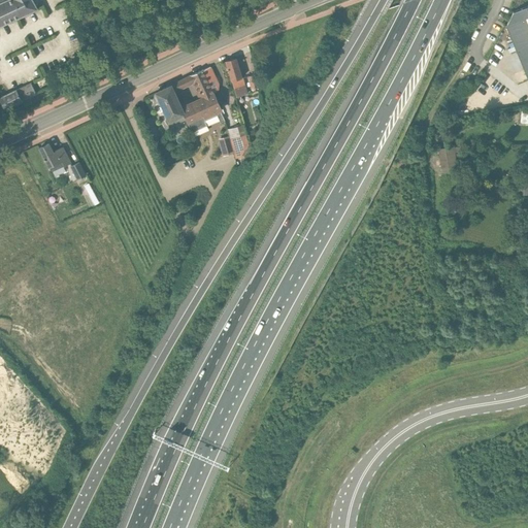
[(0,0),(0,27),(9,23),(38,9),(32,0),(0,0)]
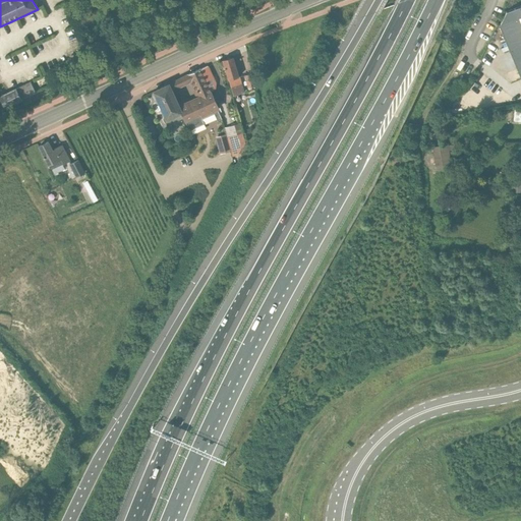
[(520,78),(520,5),(507,12),(500,25),(499,25),(520,78)]
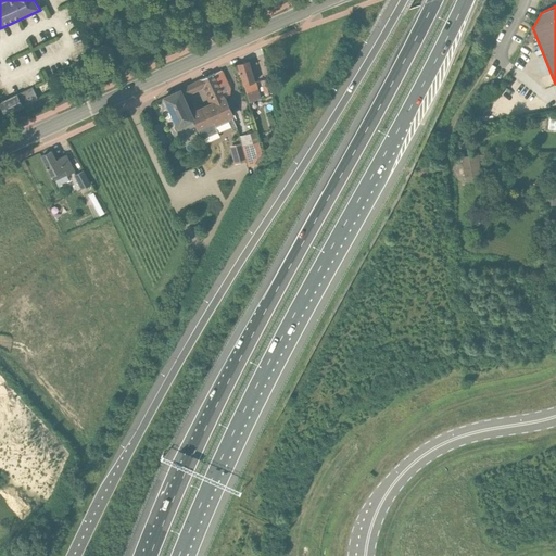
[(237,64),(243,86),(244,86),(249,102),(261,99),(256,85),(255,85),(254,83),(248,61),(237,64)]
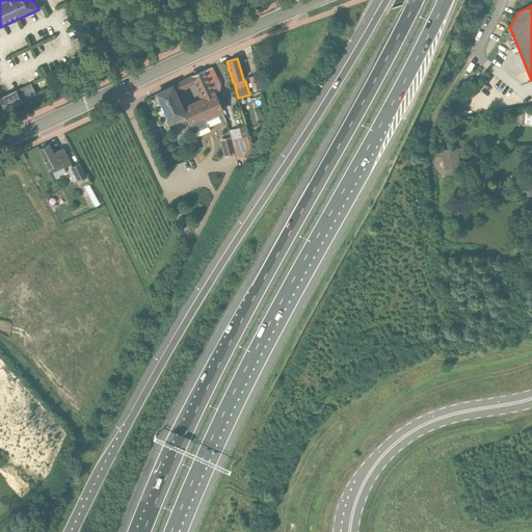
[(223,110),(219,102),(209,81),(216,78),(212,68),(205,71),(205,70),(193,75),(173,85),(177,94),(193,85),(200,99),(183,107),(187,115),(185,116),(188,124),(192,131),(193,134),(208,127),(206,122),(219,116),(222,125),(227,123),(221,111),(223,110)]
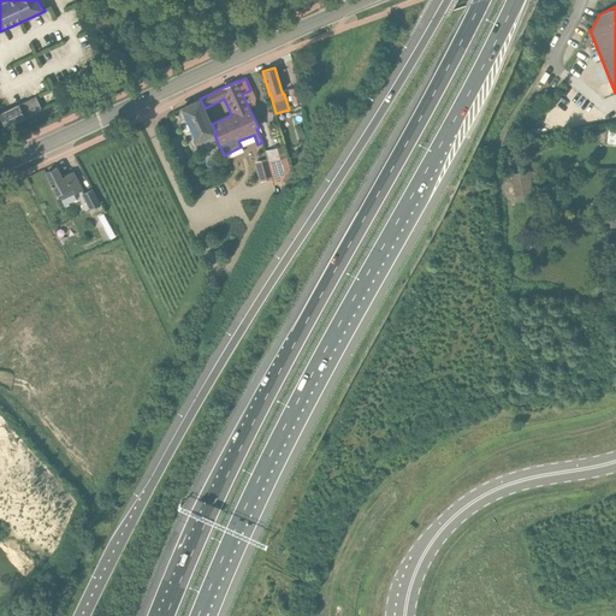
[(292,102),(302,100),(298,87),(289,89),(292,102)]
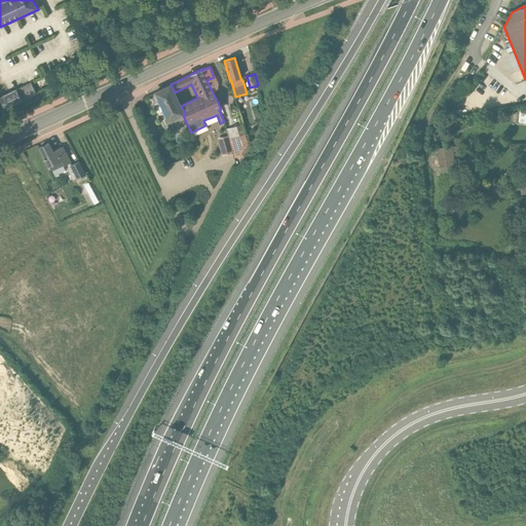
[(0,99),(5,109),(22,101),(36,94),(31,82),(16,89),(15,89),(0,97),(0,99)]
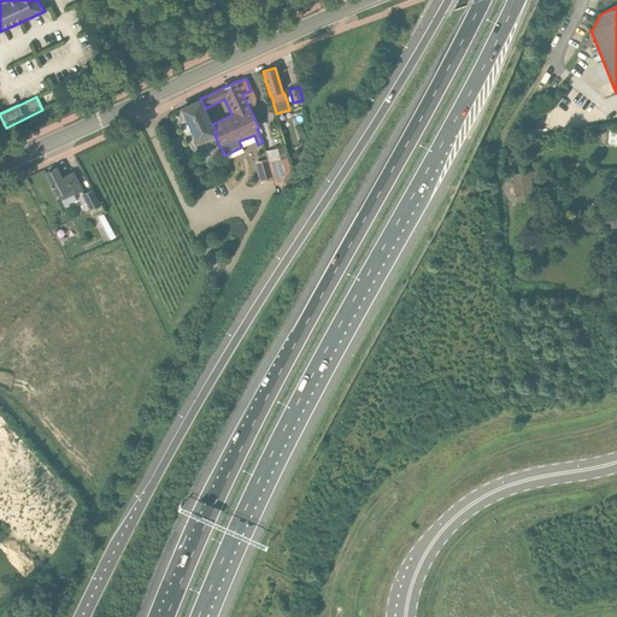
[(217,134),(212,124),(205,109),(200,99),(182,107),(198,142),(215,134),(215,135),(217,134)]
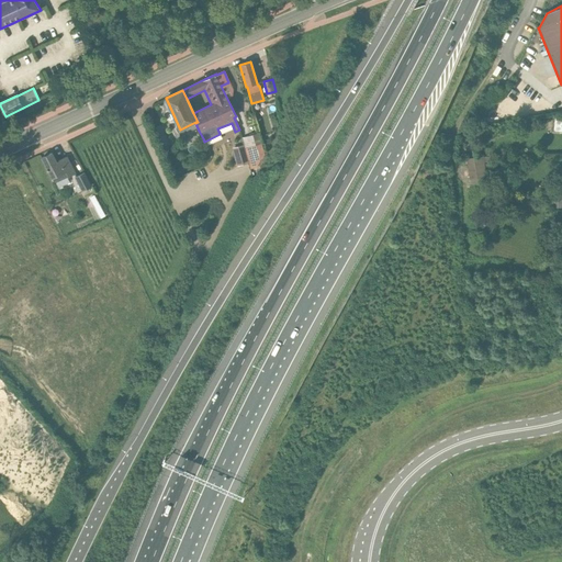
[(161,123),(153,127),(161,145),(170,142),(161,123)]
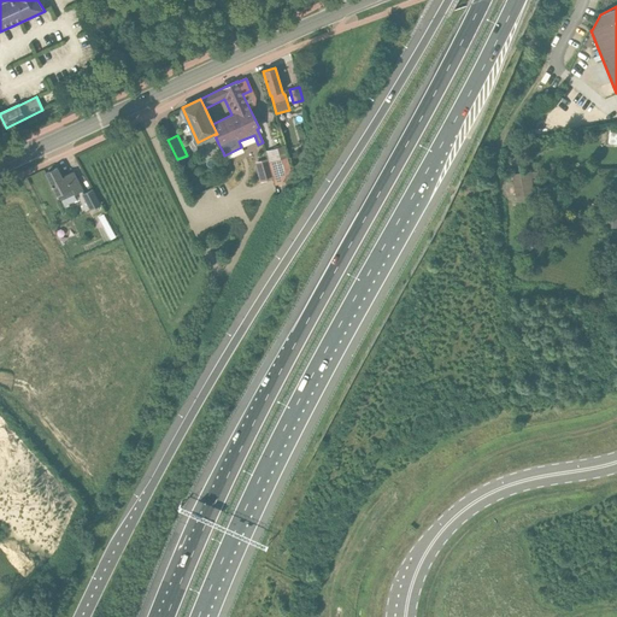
[(288,157),(269,163),(272,178),(275,186),(281,184),(292,169),(288,157)]
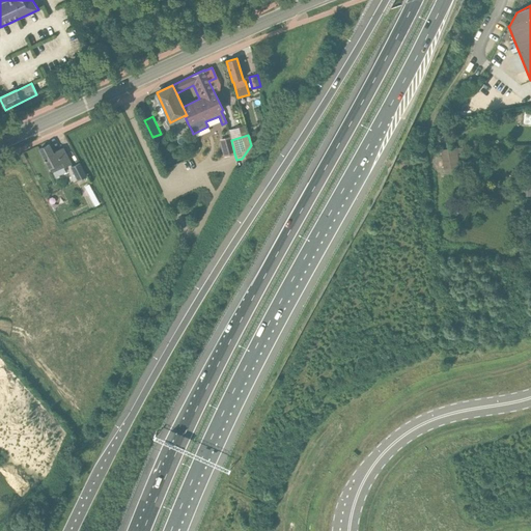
[(234,154),(231,140),(230,138),(222,140),(226,156),(234,154)]
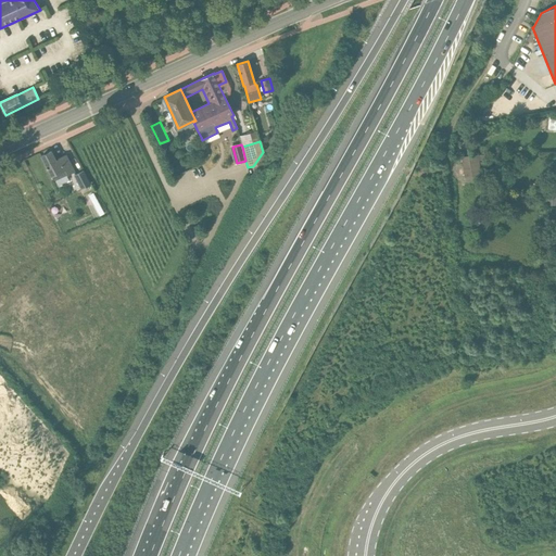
[(41,156),(51,177),(65,171),(67,176),(74,173),(66,155),(55,161),(51,151),(41,156)]
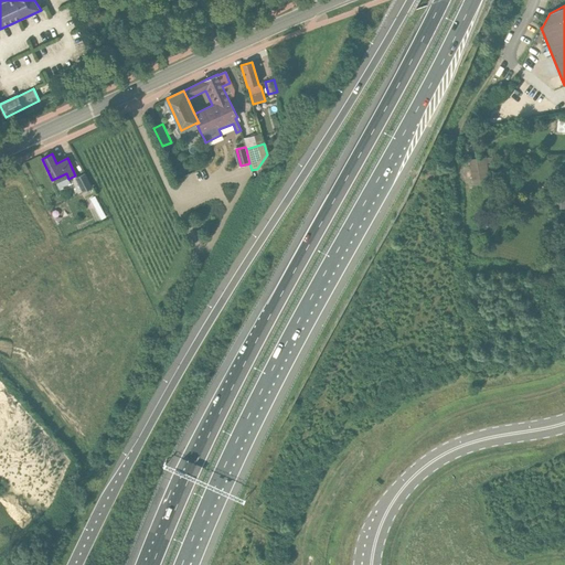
[(518,167),(518,161),(528,161),(528,156),(511,157),(511,167),(518,167)]
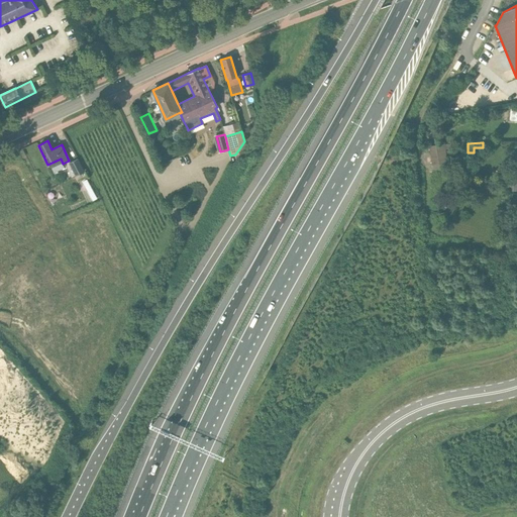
[(76,178),(85,173),(78,159),(69,164),(76,178)]
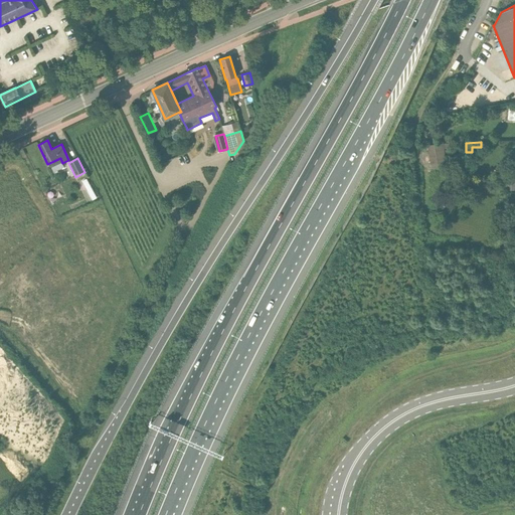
[(93,197),(97,195),(89,177),(84,179),(93,197)]
